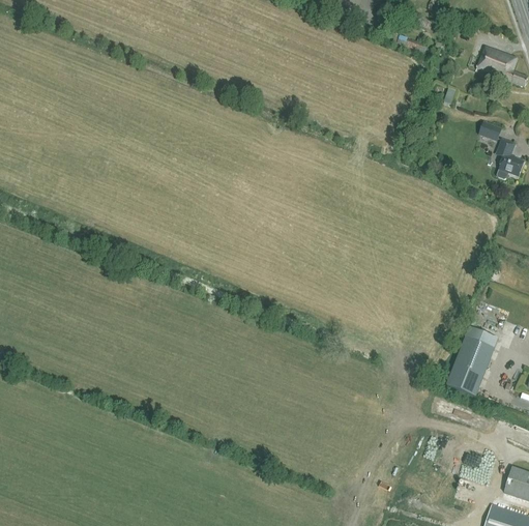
[(400,34),(395,46),(424,54),(428,42),(400,34)]
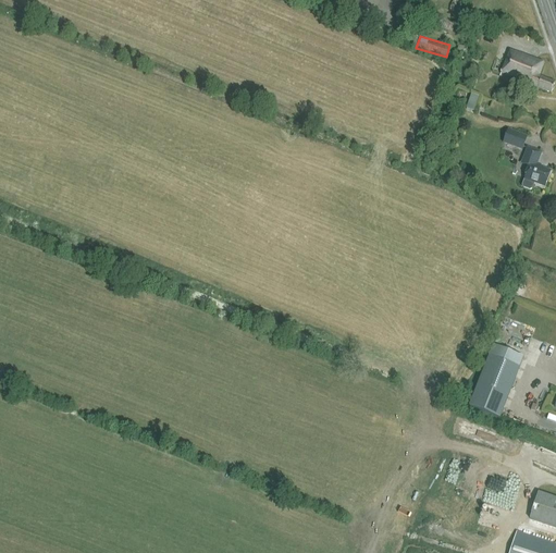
[(460,40),(456,52),(465,56),(469,44),(460,40)]
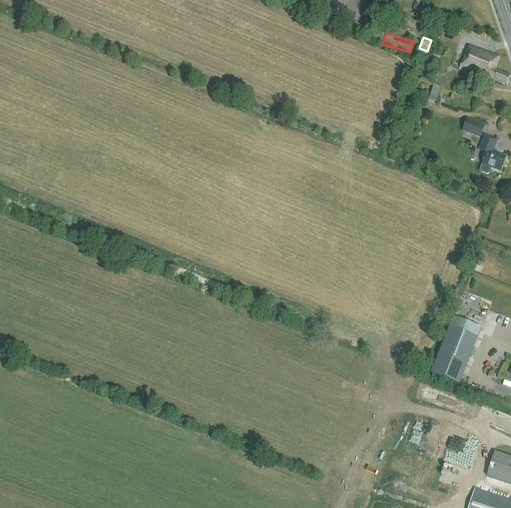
[(509,72),(494,66),(498,54),(468,43),(460,65),(485,74),(485,76),(493,79),(494,78),(505,82),(509,72)]
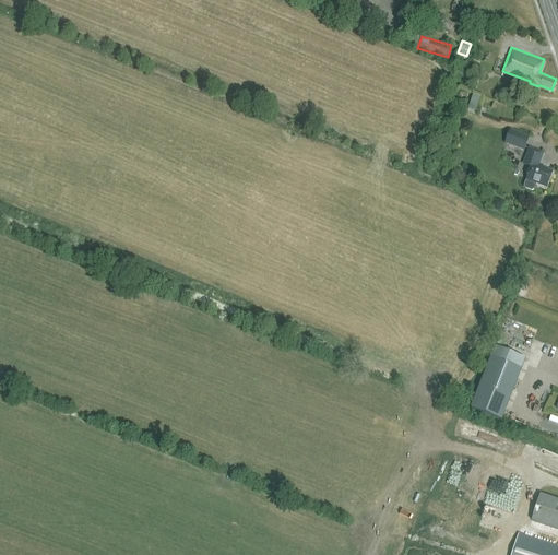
[(472,91),(471,105),(485,107),(486,93),(472,91)]
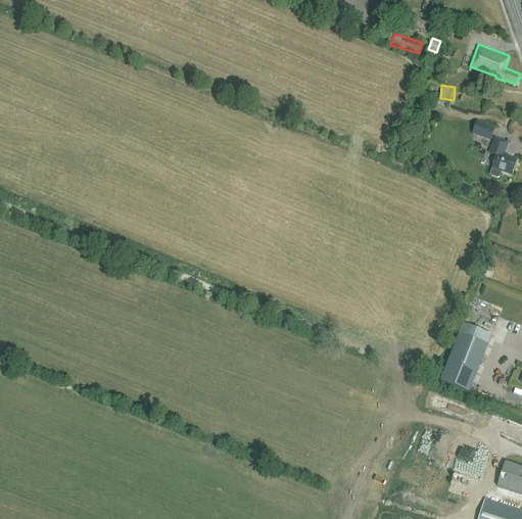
[(489,138),(493,125),(475,118),(471,131),(489,138)]
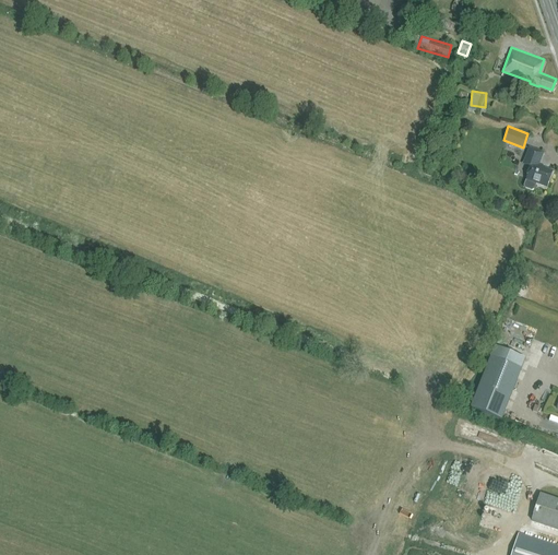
[(546,185),(551,168),(539,163),(539,162),(538,162),(543,150),(529,144),(523,160),(531,163),(524,182),(525,185),(532,187),(533,186),(535,180),(546,185)]
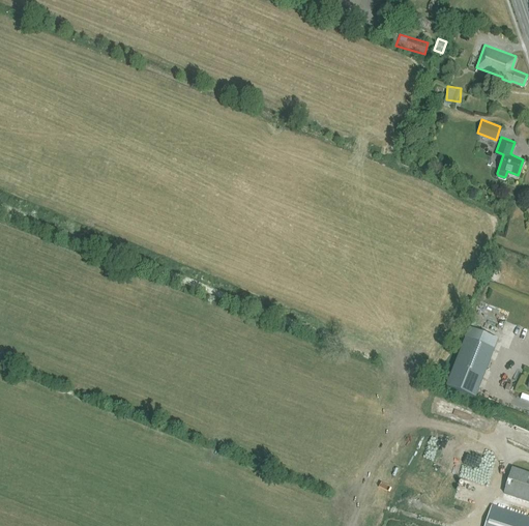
[(499,272),(490,268),(488,274),(497,279),(499,272)]
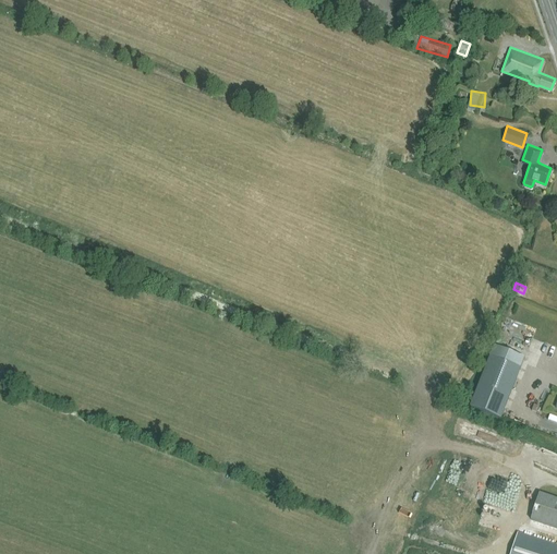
[(489,353),(469,404),(499,416),(520,365),(489,353)]
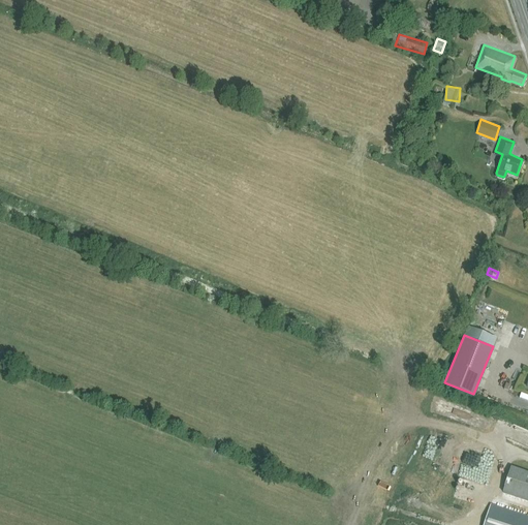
[(491,452),(489,450),(488,448),(485,446),(483,445),(480,444),(477,444),(474,444),(472,445),(470,446),(468,449),(466,450),(464,452),(463,455),(462,457),(462,460),(462,462),(462,465),(463,467),(464,469),(466,471),(468,473),(470,474),(472,475),(475,476),(477,476),(480,476),(483,475),(486,474),(488,473),(490,471),(491,469),(493,467),(493,465),(494,462),(494,461),(494,458),(493,455),(491,452)]
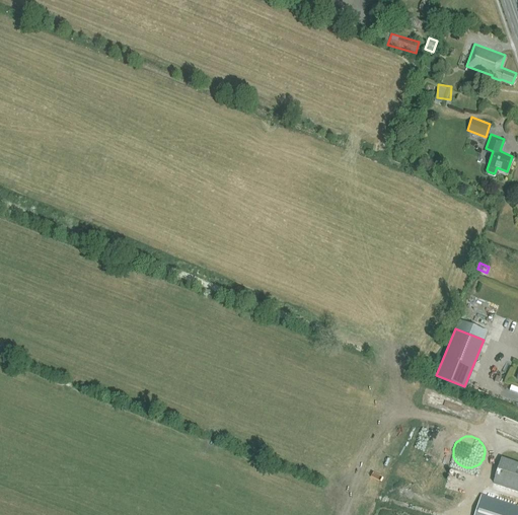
[(517,460),(500,455),(493,480),(517,488),(517,460)]
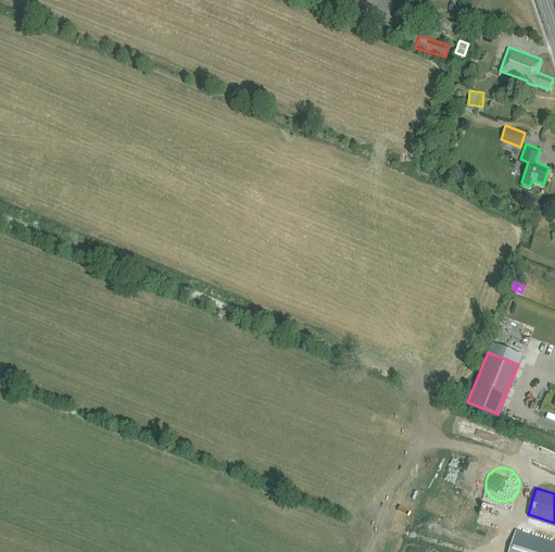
[(554,551),(554,540),(514,528),(506,551),(554,551)]
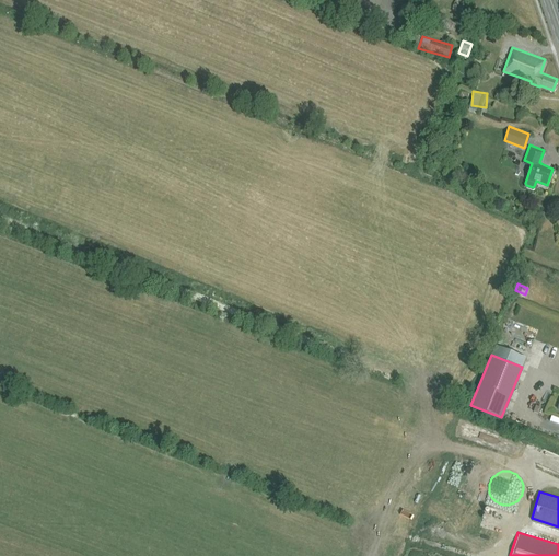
All buildings are outlined.
